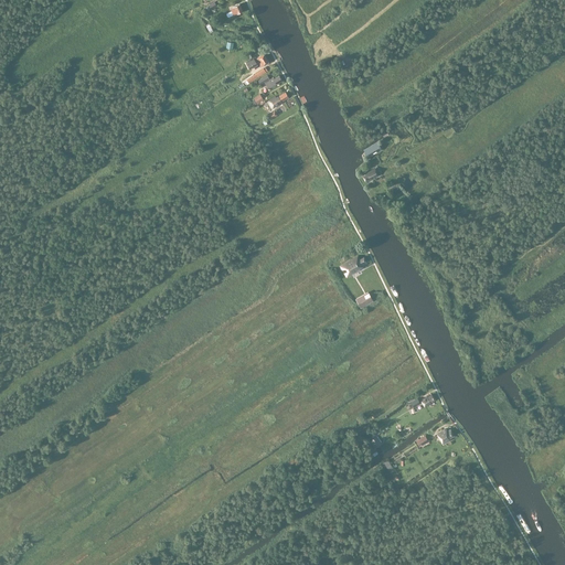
[(226,13),(228,18),(236,14),(243,12),(240,4),(233,8),(234,10),(226,13)]
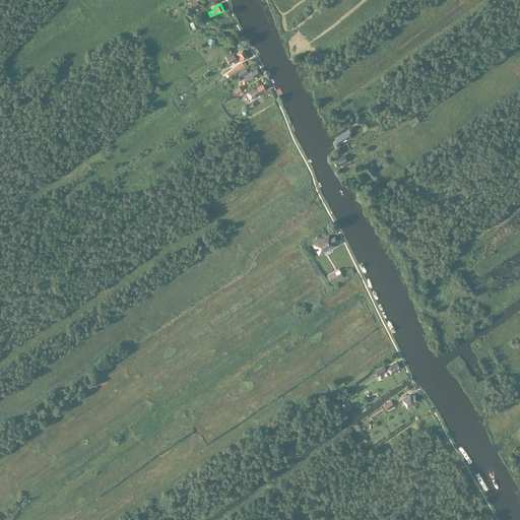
[(234,53),(225,58),(229,64),(234,61),(235,63),(239,61),(240,62),(247,57),(243,50),(236,55),(234,53)]
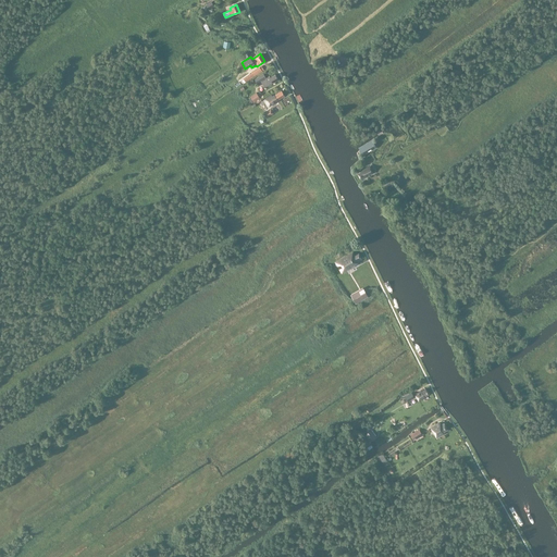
[(251,73),(254,77),(262,72),(261,72),(263,71),(261,66),(259,67),(251,73)]
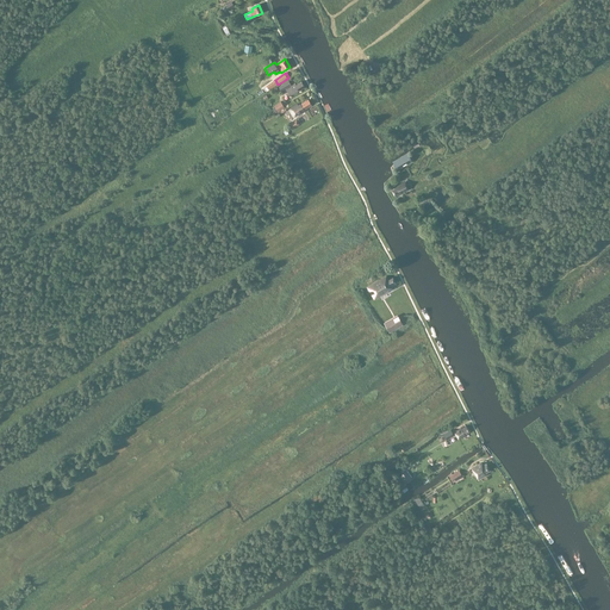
[(288,81),(278,87),(280,91),(285,88),(286,89),(290,97),(305,88),(302,82),(296,85),(296,83),(291,86),(290,86),(291,85),(288,81)]
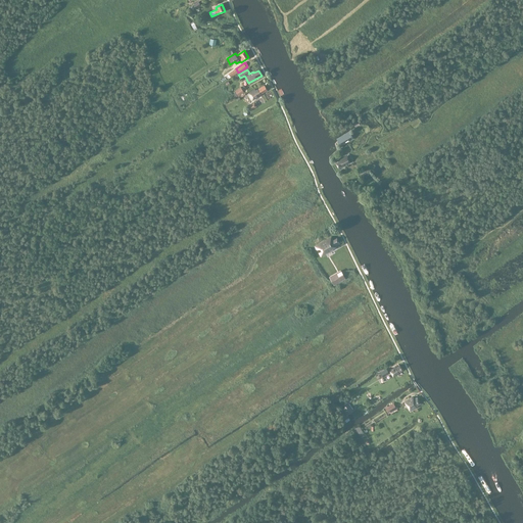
[(256,89),(249,93),(253,99),(258,96),(257,95),(268,90),(266,85),(256,90),(256,89)]
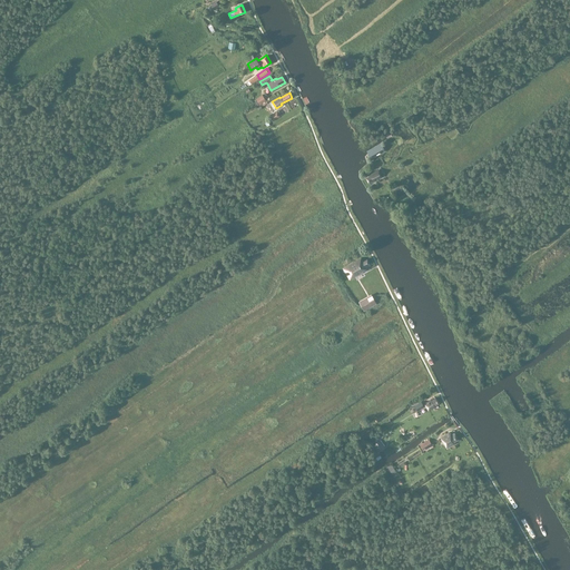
[(258,105),(266,101),(263,95),(255,99),(258,105)]
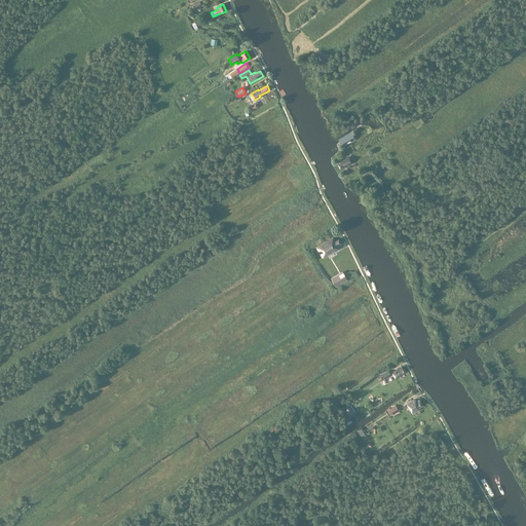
[(338,140),(342,146),(354,139),(351,133),(338,140)]
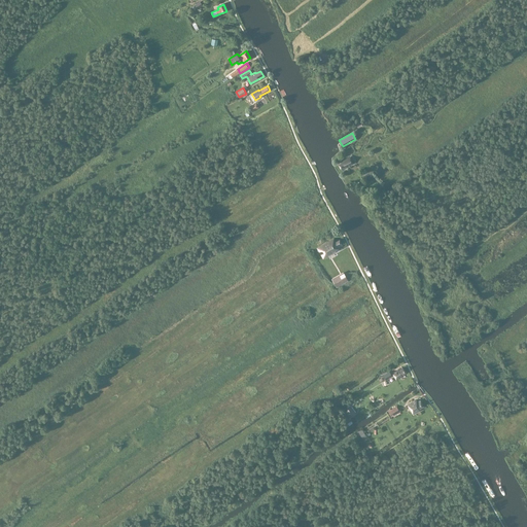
[(344,163),(339,165),(342,170),(351,165),(348,157),(343,161),(344,163)]
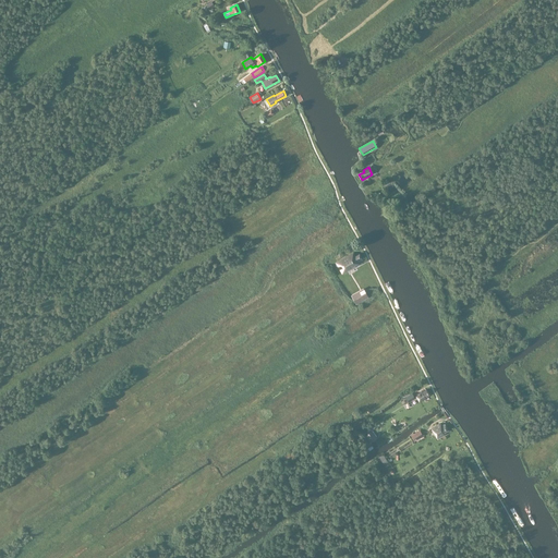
[(355,257),(353,253),(336,263),(342,274),(359,265),(356,263),(362,259),(360,254),(355,257)]
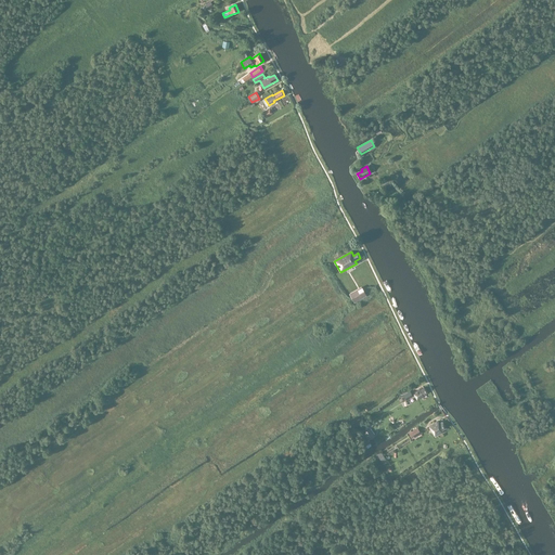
[(420,389),(413,394),(416,400),(423,396),(427,394),(424,388),(420,390),(420,389)]
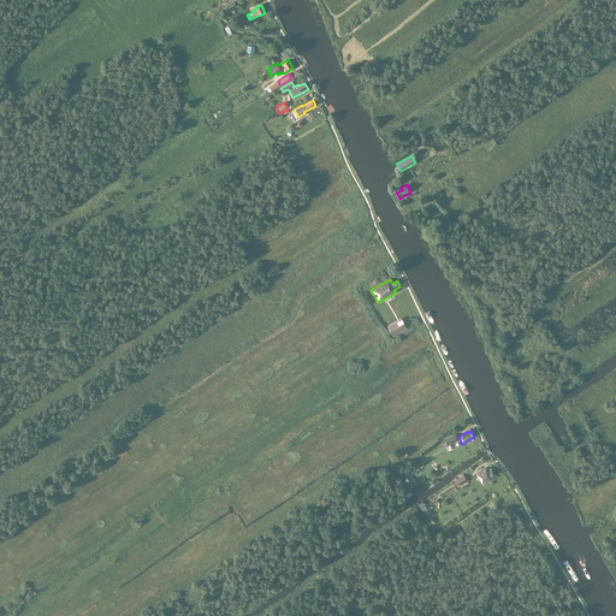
[(446,438),(448,439),(446,442),(448,445),(450,444),(451,444),(458,440),(455,433),(446,438)]
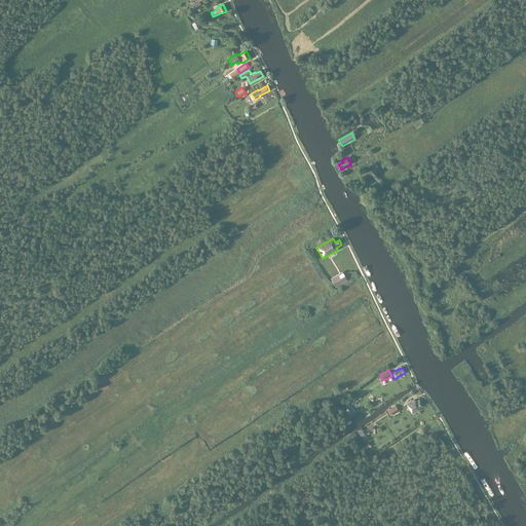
[(415,399),(406,404),(412,414),(419,410),(418,409),(423,406),(419,400),(416,401),(415,399)]
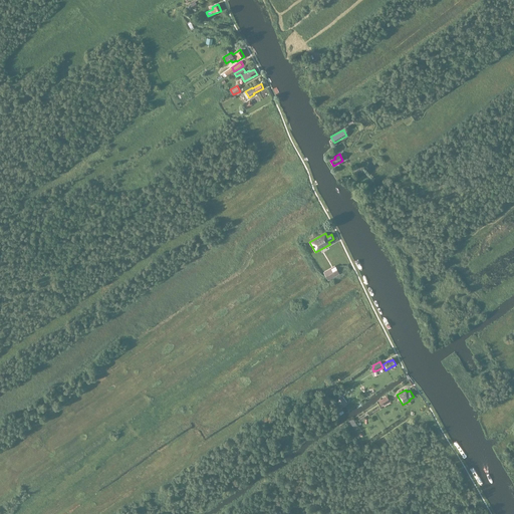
[(387,397),(382,399),(380,400),(383,406),(390,402),(387,397)]
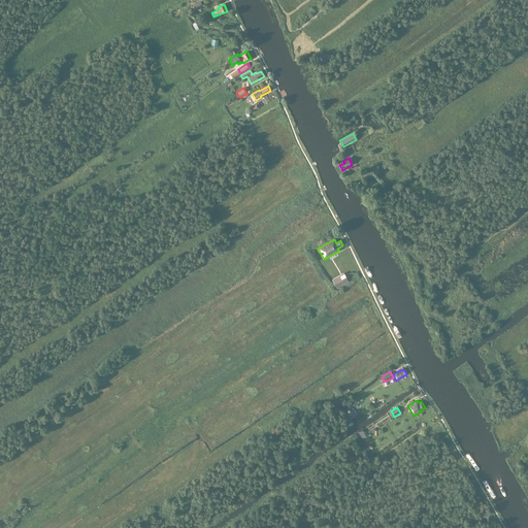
[(348,410),(345,411),(352,419),(354,417),(356,416),(351,408),(348,410)]
